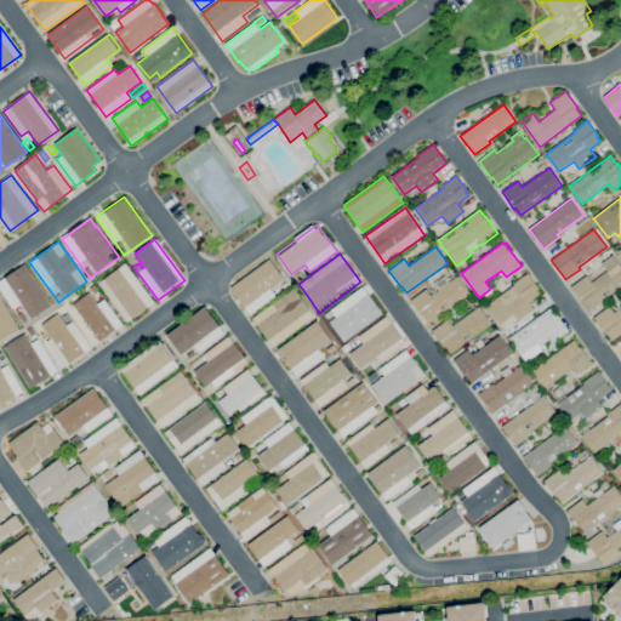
[(620,285),(590,309),(584,301),(582,302),(571,286),(587,275),(592,281),(608,271),(602,263),(613,255),(620,266),(620,285)]
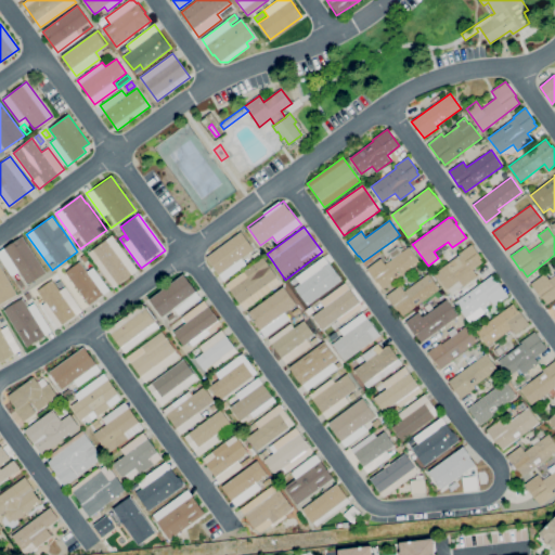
[(224,281),(207,257),(242,231),(255,248),(242,258),(244,260),(256,252),(259,255),(253,260),(252,259),(250,260),(252,260),(224,281)]
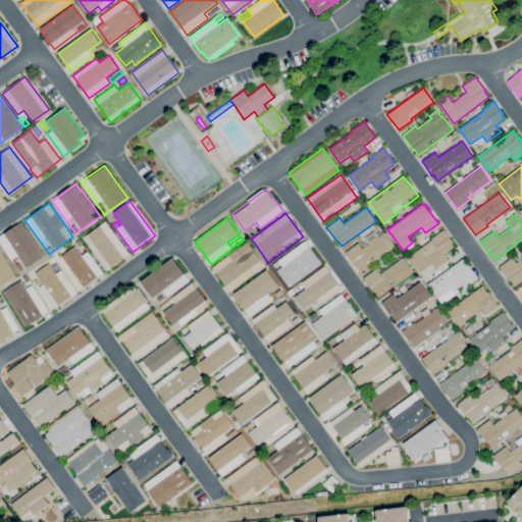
[(107,270),(83,238),(105,221),(129,254),(107,270)]
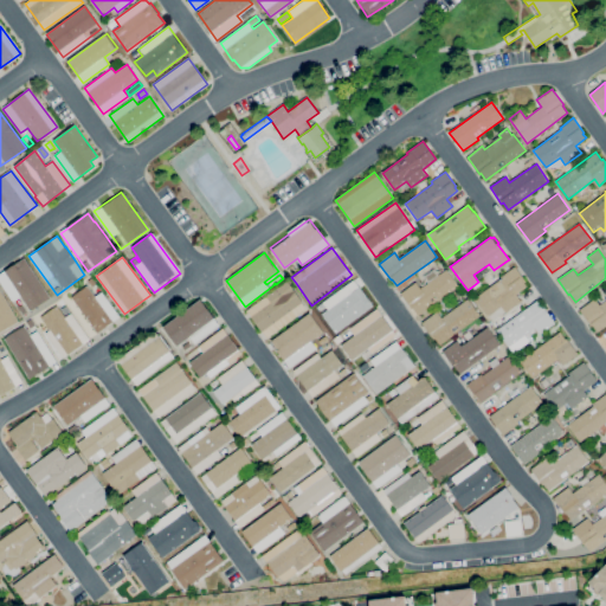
[(31,313),(23,298),(15,303),(0,279),(0,274),(12,265),(25,258),(43,285),(38,289),(47,302),(31,313)]
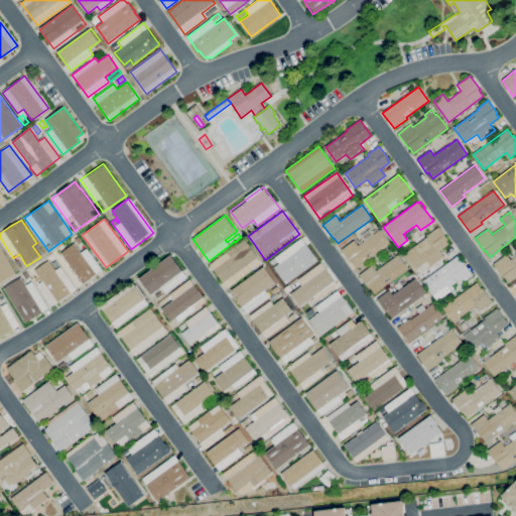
[(419,273),(415,268),(414,269),(403,254),(421,241),(421,240),(438,227),(447,240),(445,241),(448,244),(439,251),(443,257),(430,266),(430,265),(419,273)]
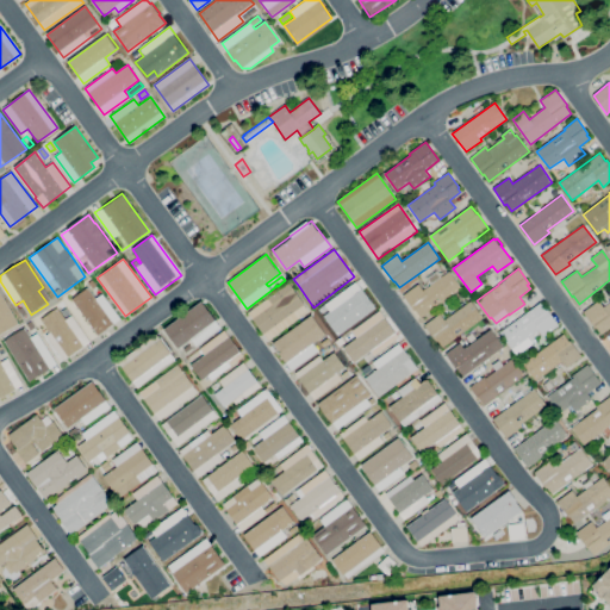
[(421,318),(416,311),(415,311),(403,296),(418,284),(423,291),(449,271),(461,288),(421,318)]
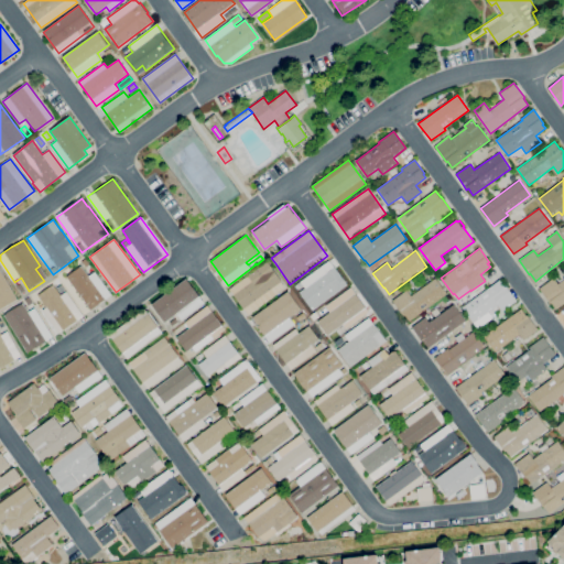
[(248,315),(229,289),(268,261),(282,281),(281,282),(285,288),(248,315)]
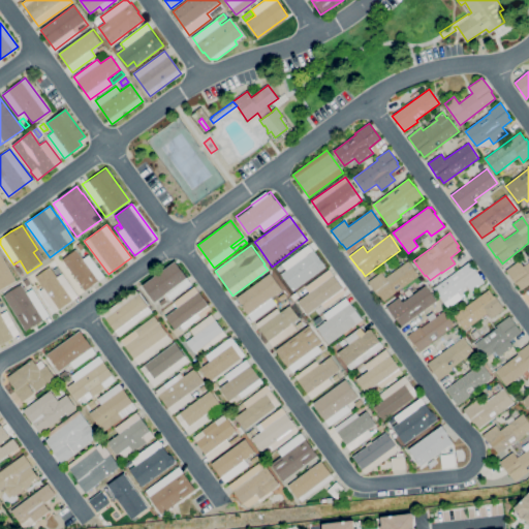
[(293,291),(281,275),(286,270),(282,265),(308,245),(313,251),(314,250),(325,267),(293,291)]
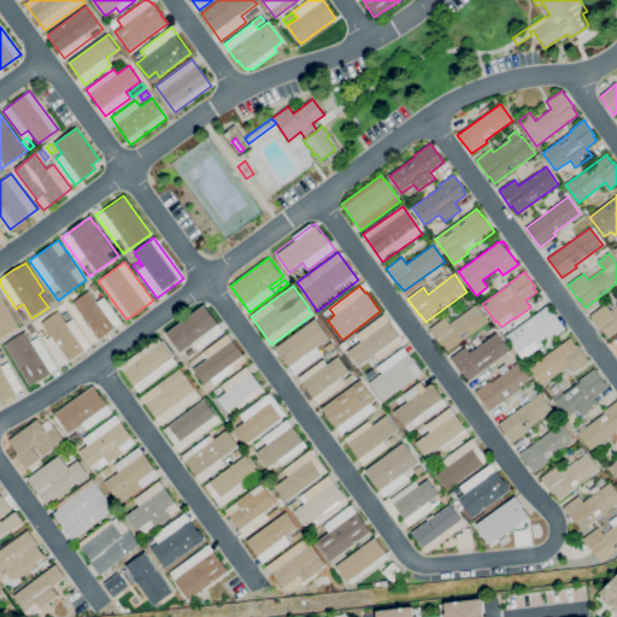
[(100,340),(72,303),(89,291),(98,303),(104,298),(122,323),(100,340)]
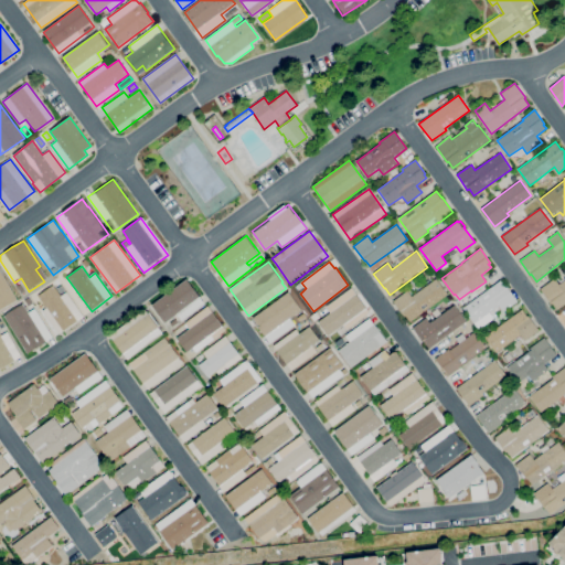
[(0,308),(0,268),(4,276),(3,277),(17,299),(0,308)]
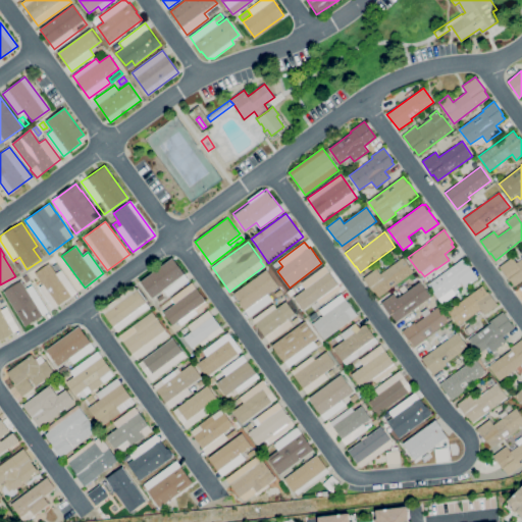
[(155,305),(139,282),(174,256),(191,278),(155,305)]
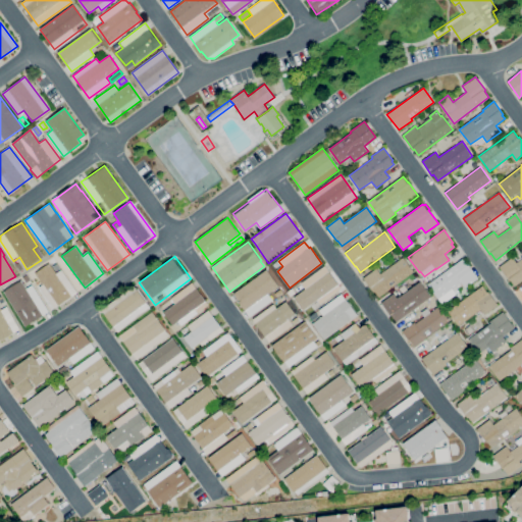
[(379,298),(374,291),(373,292),(363,278),(376,268),(380,273),(403,257),(413,271),(379,298)]
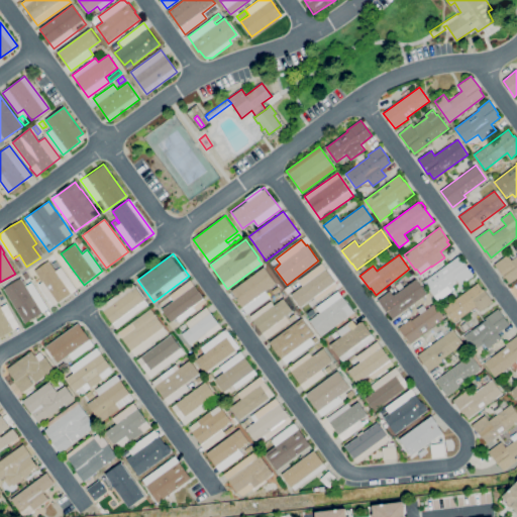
[(516,278),(510,283),(505,278),(504,278),(494,265),(508,254),(511,261),(516,255),(516,278)]
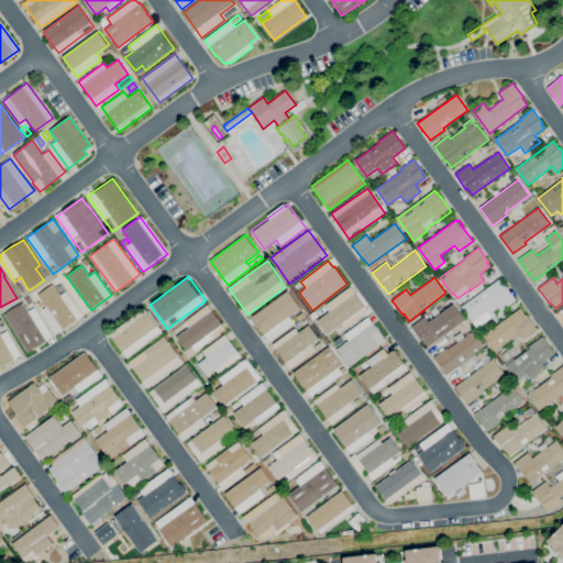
[(476,328),(461,307),(498,279),(504,286),(505,285),(516,300),(501,310),(497,305),(488,311),(492,317),(476,328)]
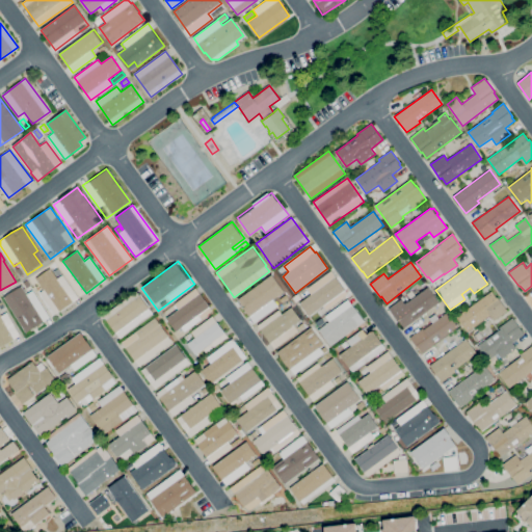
[(55,315),(40,293),(44,290),(35,278),(50,268),(57,278),(62,275),(79,298),(55,315)]
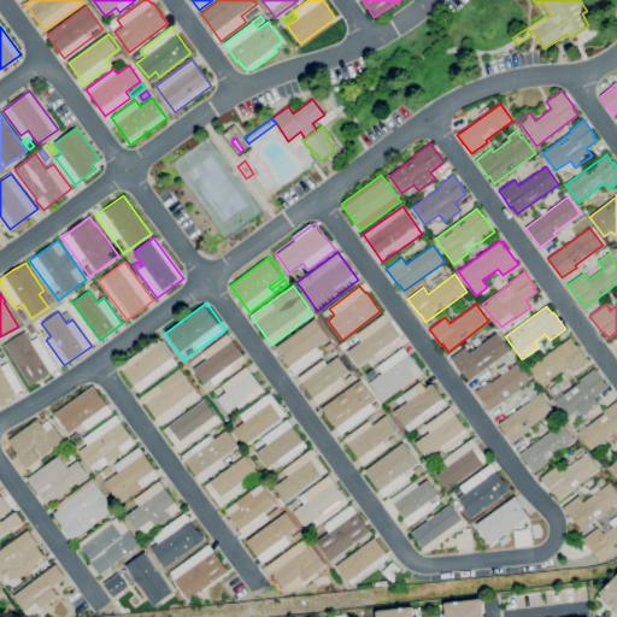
[(358,366),(347,352),(360,342),(356,335),(385,315),(404,341),(378,359),(375,354),(358,366)]
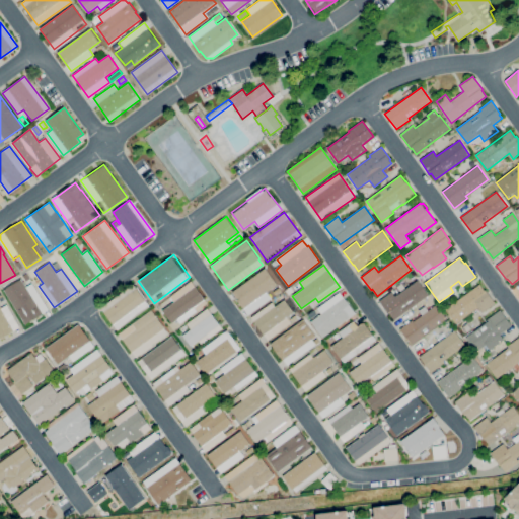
[(248,314),(232,292),(265,268),(277,285),(267,293),(271,298),(248,314)]
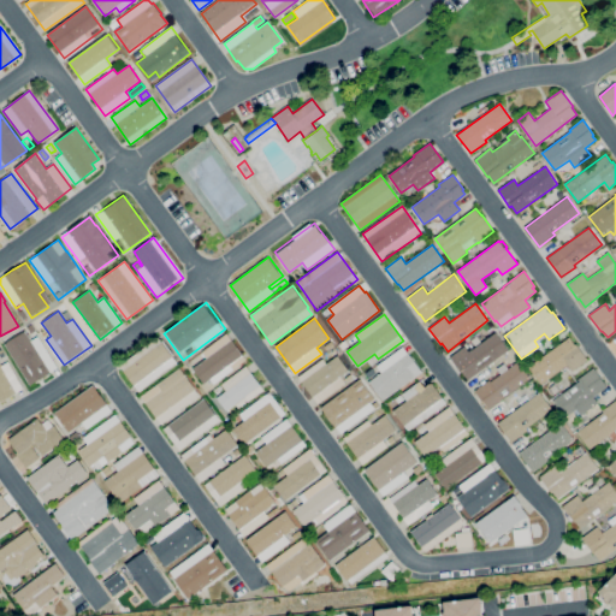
[(30,385),(5,344),(25,331),(31,341),(39,336),(58,368),(30,385)]
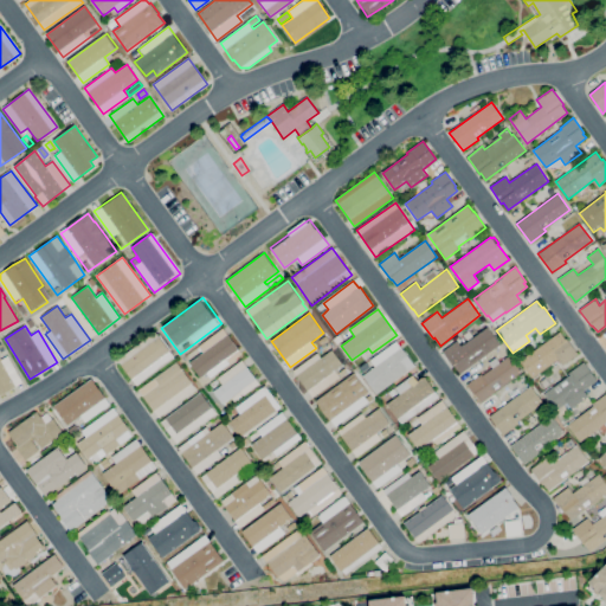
[(462,375),(456,367),(455,368),(443,353),(458,341),(462,346),(488,327),(502,345),(462,375)]
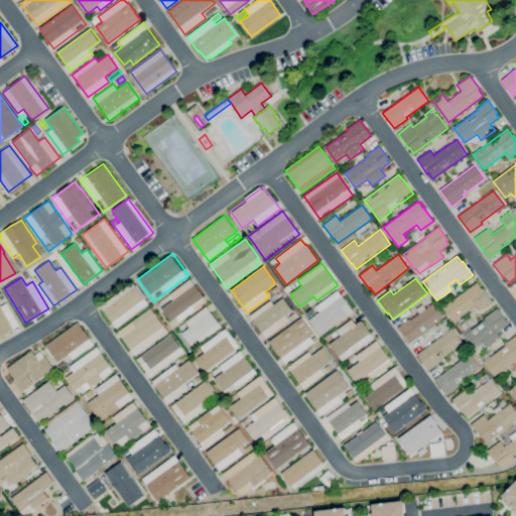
[(178,321),(175,317),(170,321),(161,309),(173,300),(169,294),(189,279),(206,301),(178,321)]
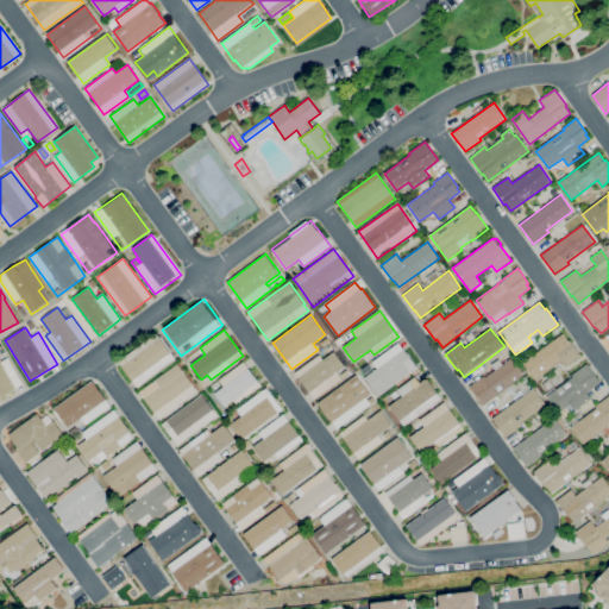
[(137,388),(118,362),(157,333),(176,359),(137,388)]
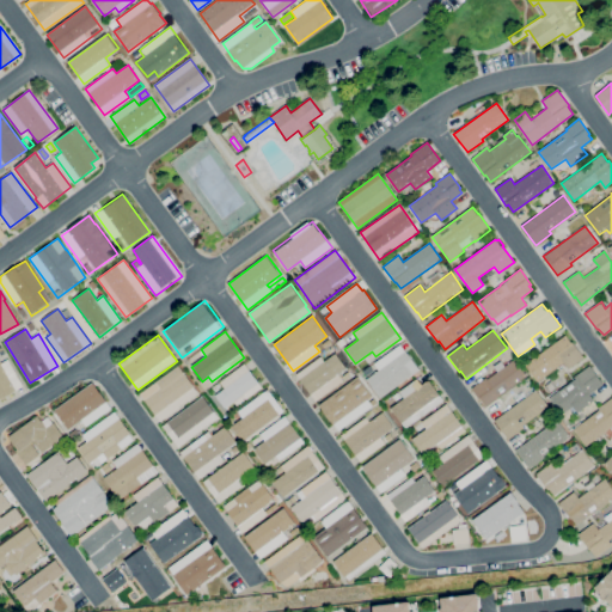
[(540,383),(539,380),(537,381),(525,365),(565,335),(570,342),(571,341),(583,357),(568,368),(565,365),(558,369),(558,374),(551,380),(545,379),(540,383)]
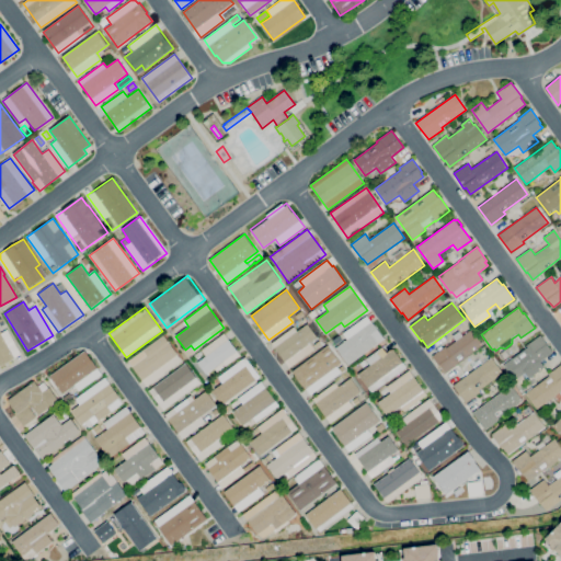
[(348,365),(335,347),(347,340),(343,333),(366,316),(370,322),(371,321),(385,339),(348,365)]
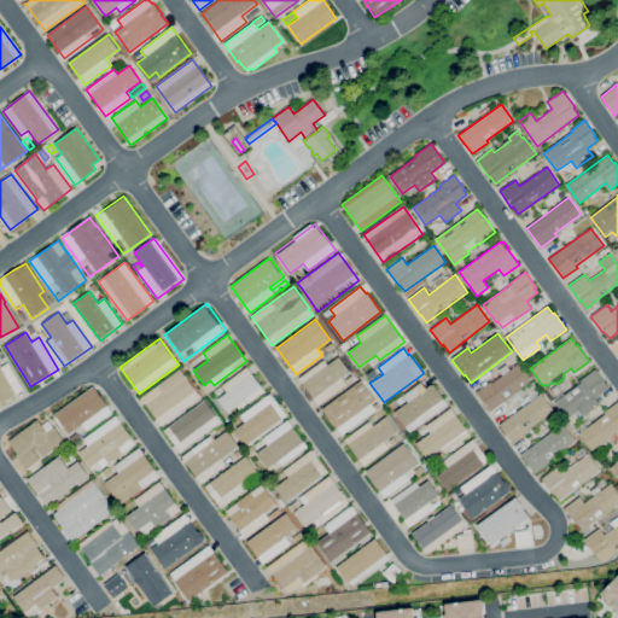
[(319,406),(298,378),(324,360),(328,365),(339,356),(350,372),(342,378),(344,380),(349,377),(351,382),(319,406)]
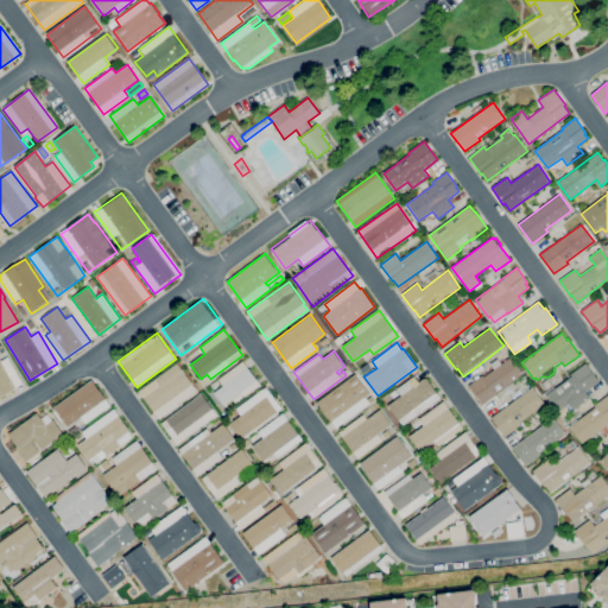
[(483,404),(477,396),(475,397),(468,386),(482,375),(483,377),(494,369),(491,365),(498,359),(501,363),(511,356),(524,374),(483,404)]
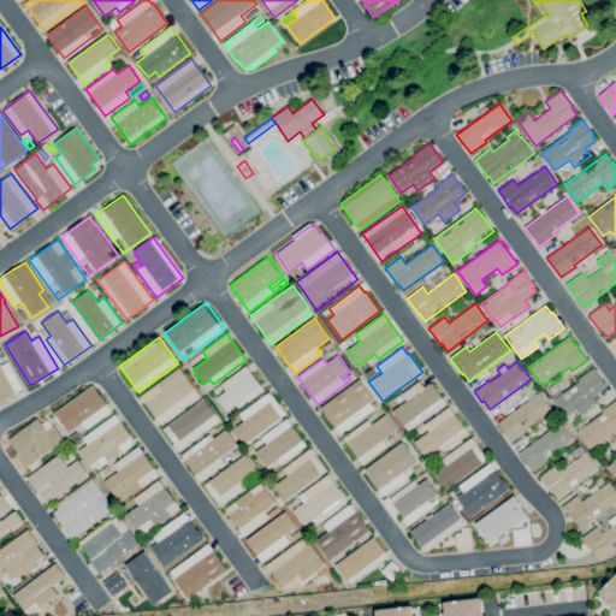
[(0,401),(0,363),(1,366),(9,362),(23,389),(0,401)]
